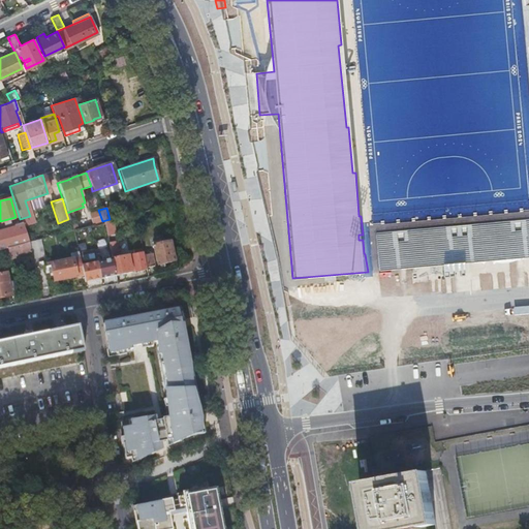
[(528,218),(375,232),(379,270),(528,256),(528,218)]
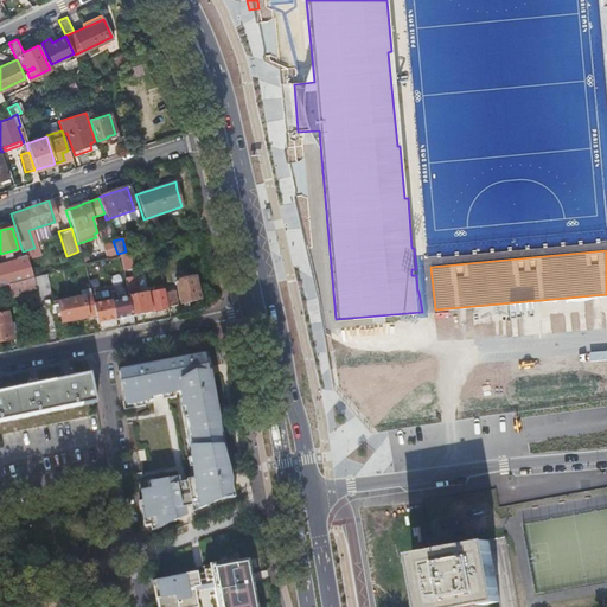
[(126,251),(117,254),(127,296),(131,315),(149,312),(145,293),(134,295),(129,276),(133,275),(127,251),(126,251)]
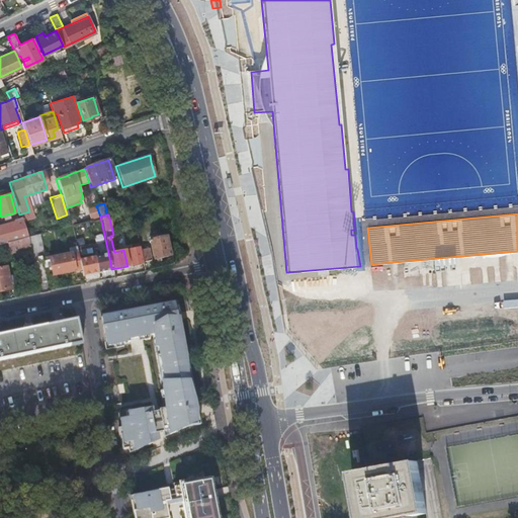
[(0,226),(0,243),(6,242),(26,236),(20,219),(12,222),(13,223),(0,226)]
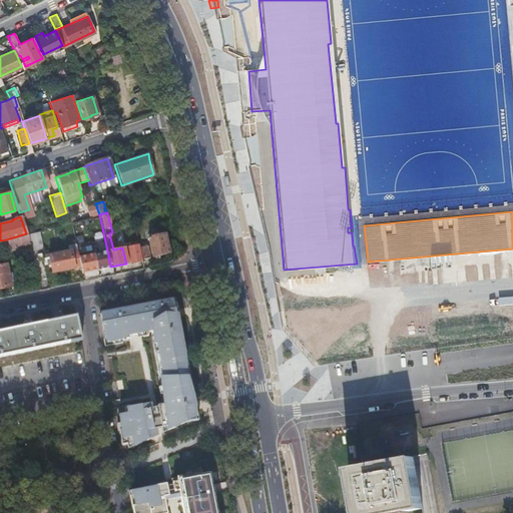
[(145,233),(150,257),(168,252),(163,233),(152,235),(151,232),(145,233)]
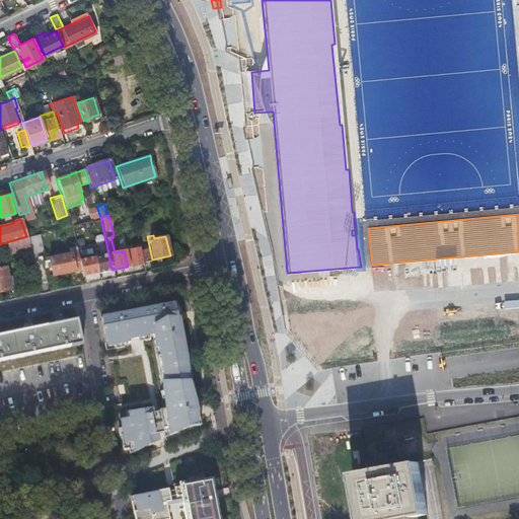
[(26,237),(26,236),(6,242),(9,253),(29,248),(26,237)]
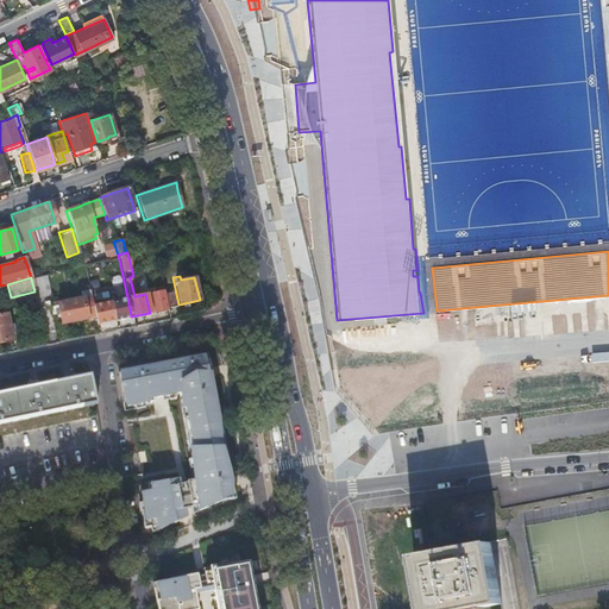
[(80,299),(90,297),(88,289),(77,292),(80,299)]
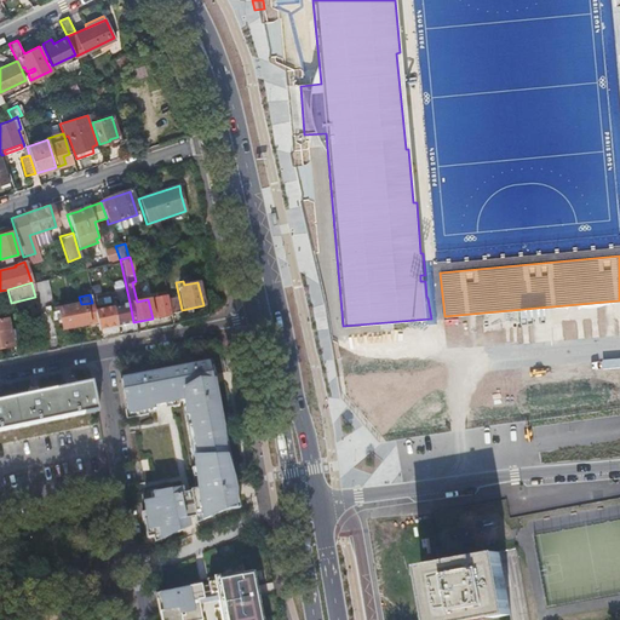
[(166,298),(166,296),(151,298),(156,317),(170,315),(170,314),(166,298)]
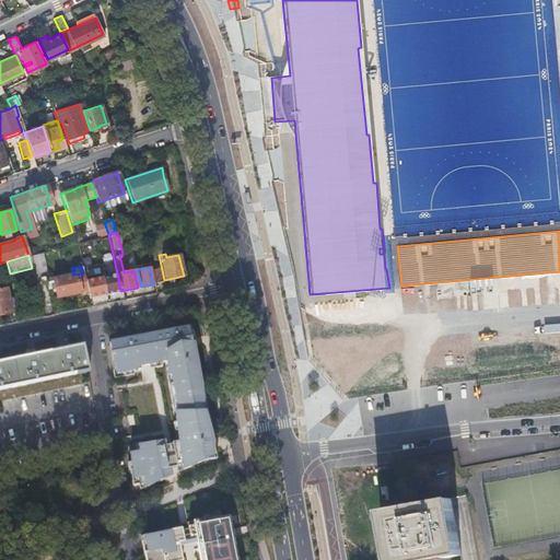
[(159,268),(150,269),(153,283),(161,281),(159,268)]
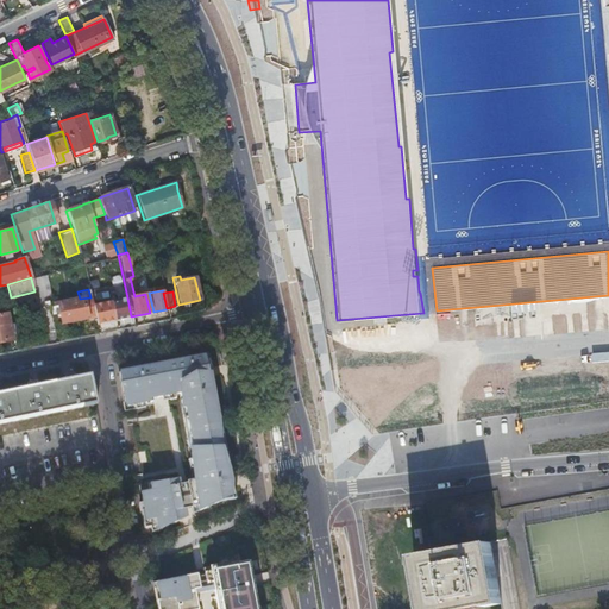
[(61,324),(94,316),(92,305),(90,297),(80,299),(52,305),(54,314),(58,314),(61,324)]
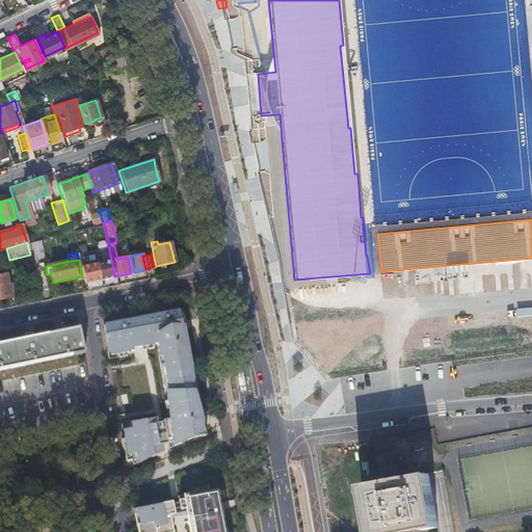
[(114,276),(111,260),(97,263),(100,277),(105,276),(106,278),(114,277),(114,276)]
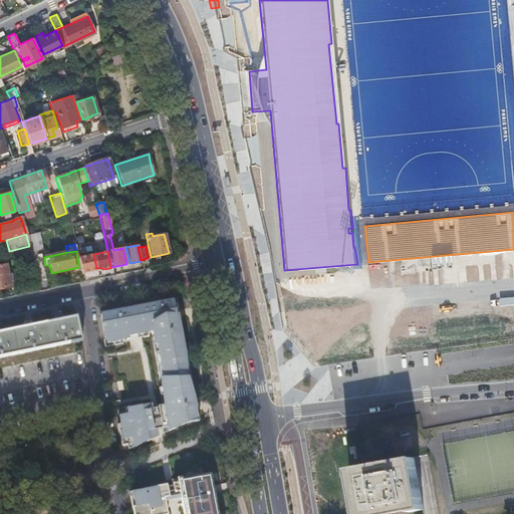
[(93,254),(92,252),(81,254),(81,256),(77,257),(79,267),(80,274),(96,271),(96,268),(93,254)]
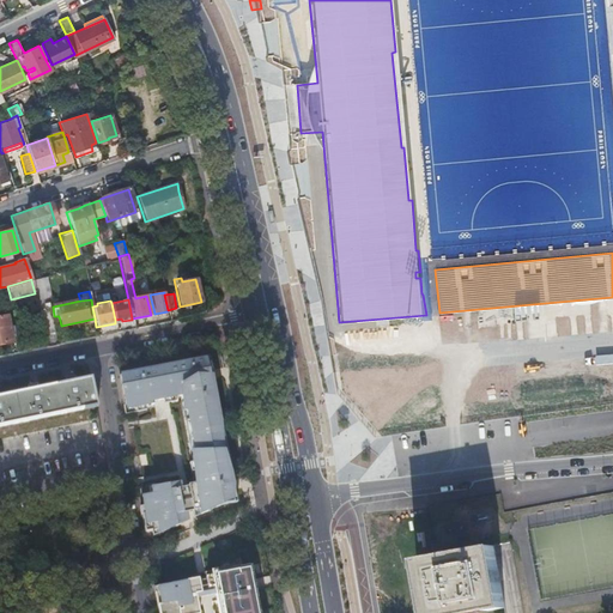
[(38,310),(43,335),(54,333),(50,317),(49,308),(38,310)]
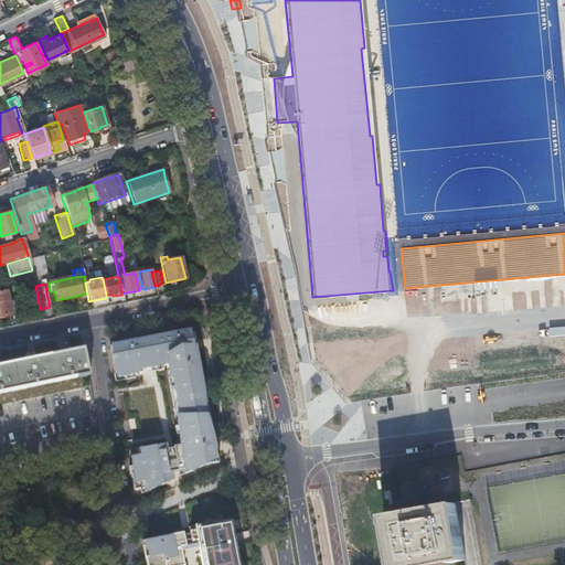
[(0,317),(11,316),(6,291),(0,292),(0,317)]
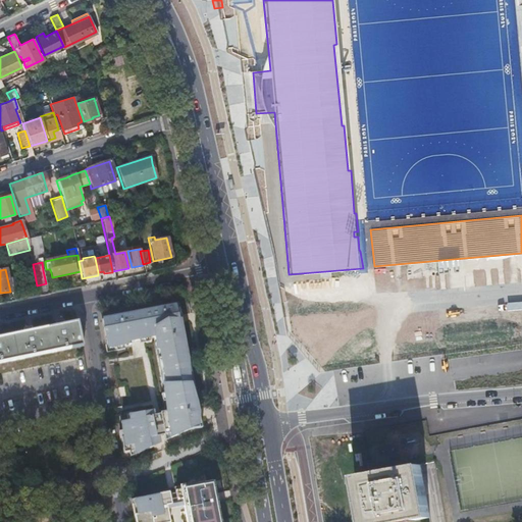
[(177,302),(101,318),(107,348),(131,344),(131,341),(156,335),(165,382),(163,382),(168,412),(154,414),(153,410),(128,414),(129,419),(120,421),(123,436),(121,437),(123,452),(129,451),(131,455),(136,453),(160,441),(158,435),(164,434),(165,439),(170,436),(190,428),(202,426),(177,302)]
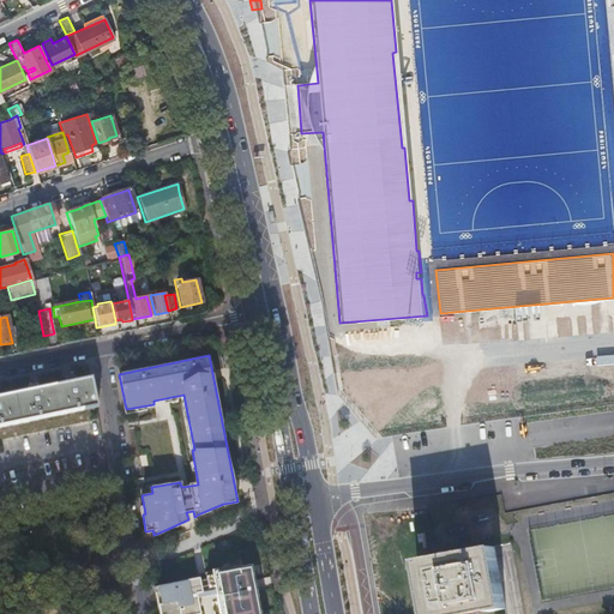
[(92,381),(91,377),(77,380),(76,374),(66,375),(67,381),(38,387),(37,381),(28,384),(29,390),(1,396),(0,392),(0,425),(97,405),(92,381)]
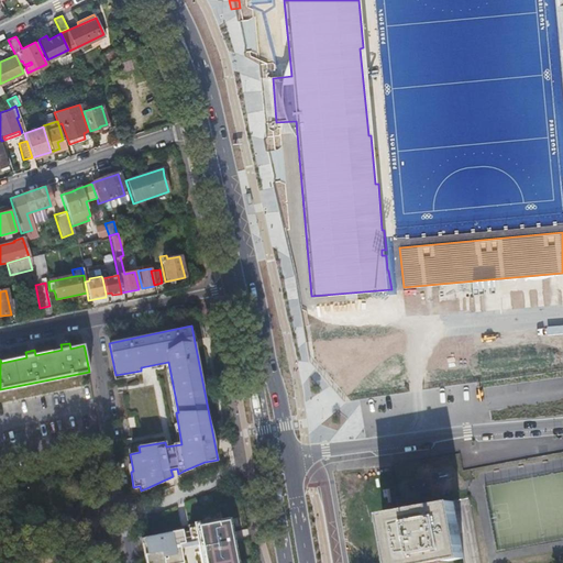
[(321,383),(329,378),(318,361),(310,366),(321,383)]
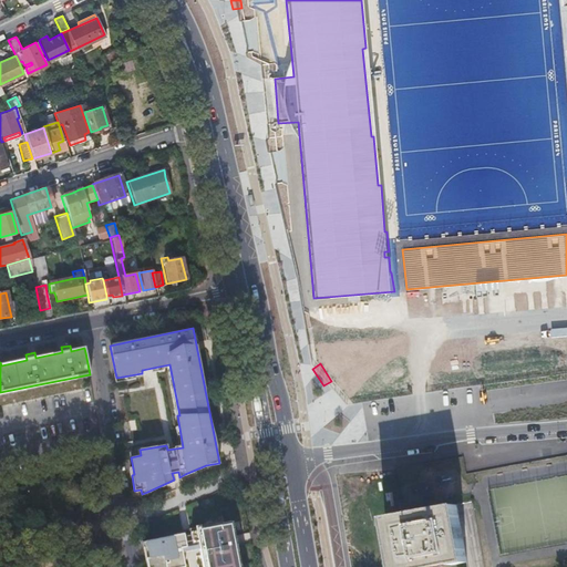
[(388,424),(388,410),(374,409),(374,424),(388,424)]
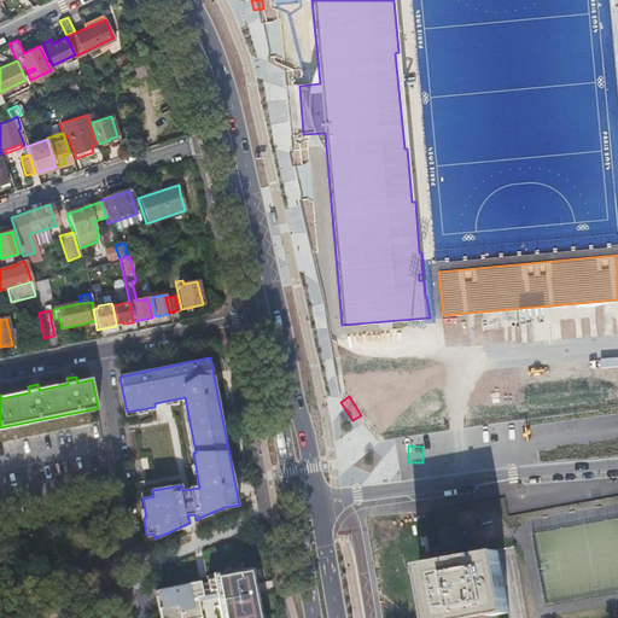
[(420,565),(430,617),(467,617),(491,614),(493,616),(509,613),(497,549),(481,553),(482,554),(438,563),(438,561),(420,565)]
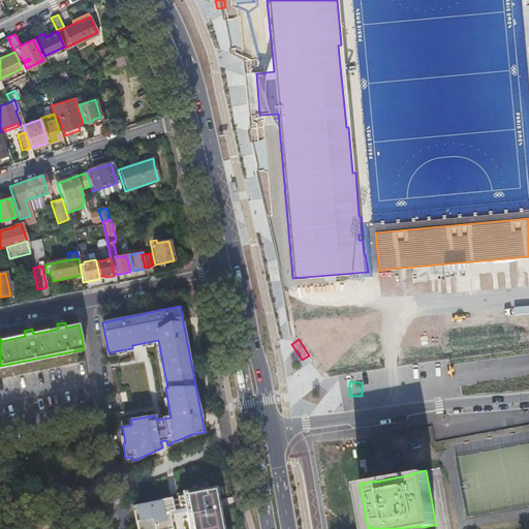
[(223,528),(220,512),(219,512),(218,505),(209,506),(208,501),(218,499),(215,486),(192,491),(177,494),(178,497),(180,506),(184,505),(187,520),(191,519),(192,528),(223,528)]
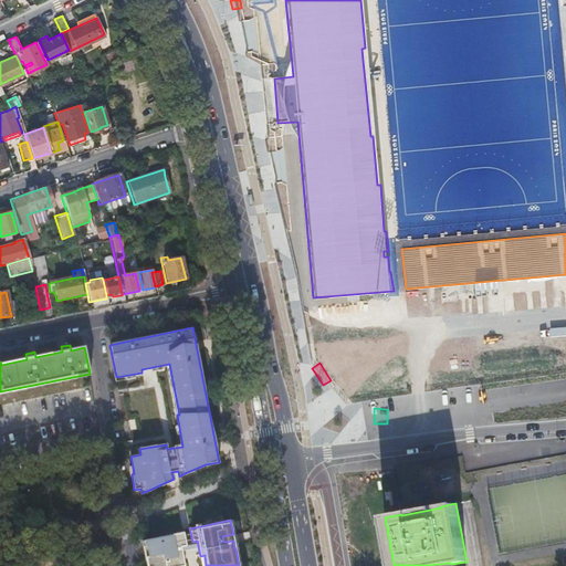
[(164,532),(164,536),(184,533),(190,532),(189,528),(206,525),(206,524),(164,532)]
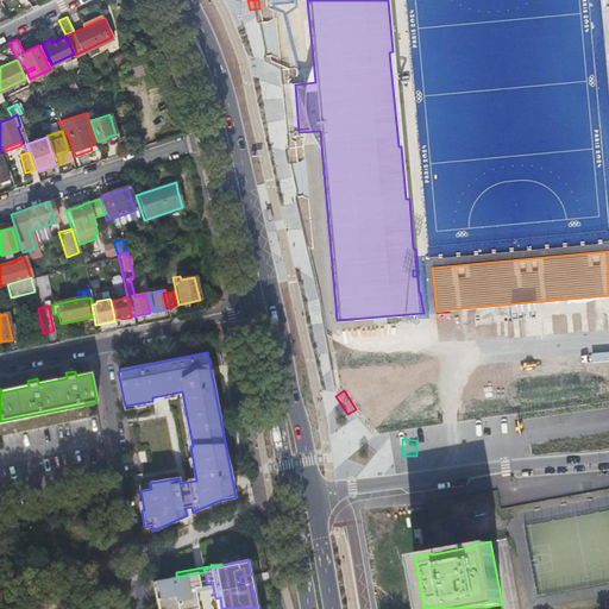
[(176,577),(154,582),(154,583),(156,582),(158,600),(157,600),(158,608),(198,608),(195,594),(201,592),(198,573),(176,577)]
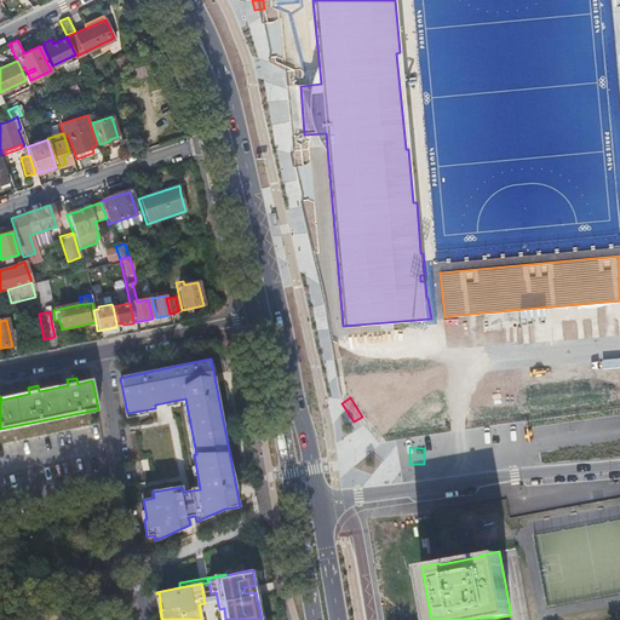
[(258,601),(256,585),(244,587),(245,593),(256,592),(257,601),(258,601)]
